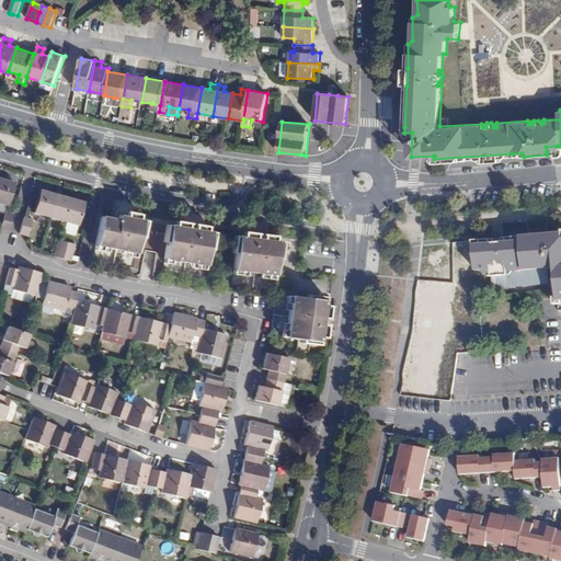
[(12,190),(13,183),(7,181),(0,179),(0,202),(7,205),(12,190)]
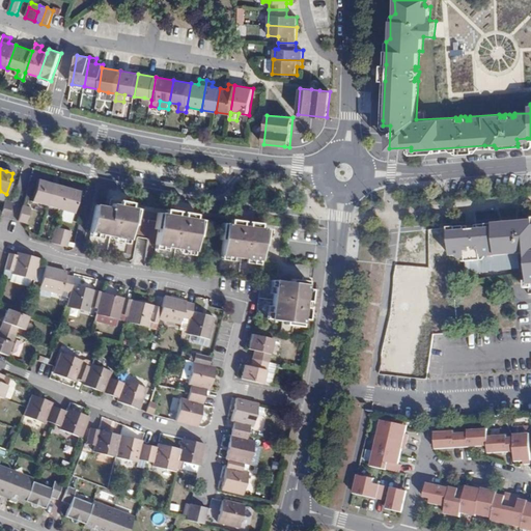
[(47,205),(53,184),(48,183),(37,179),(36,186),(31,201),(47,205)]
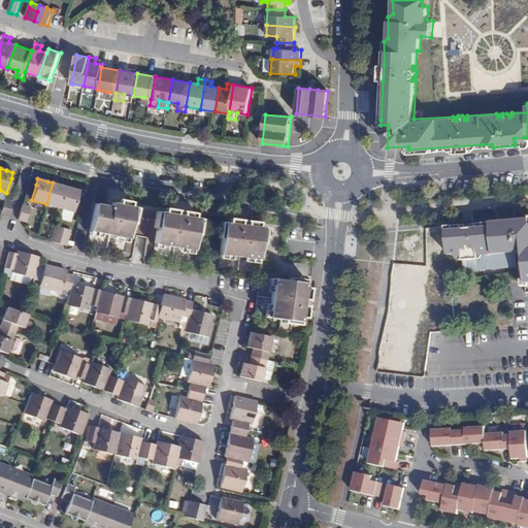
[(60,208),(66,187),(61,186),(53,183),(46,204),(60,208)]
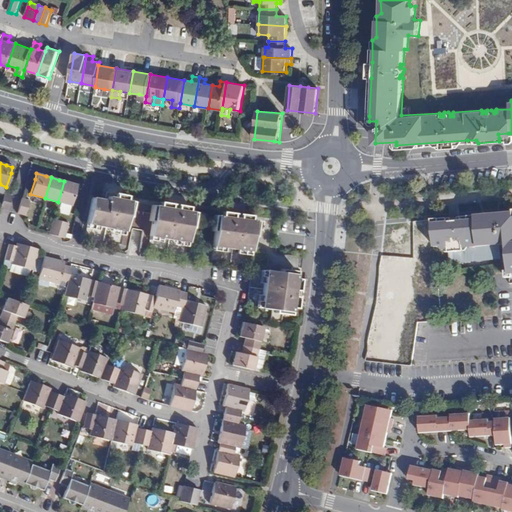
[(74,195),(77,185),(71,183),(64,181),(58,202),(71,206),(74,195)]
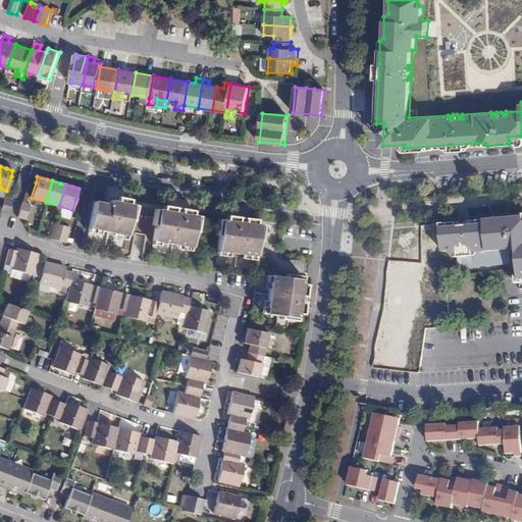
[(0,212),(8,215),(12,199),(4,197),(0,212)]
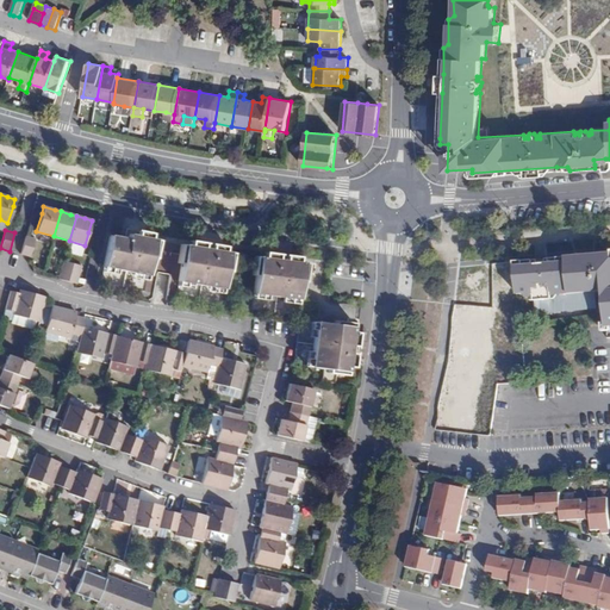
[(150,240),(136,236),(129,235),(128,240),(110,236),(104,267),(119,271),(134,273),(148,277),(151,259),(154,260),(159,241),(150,240)]
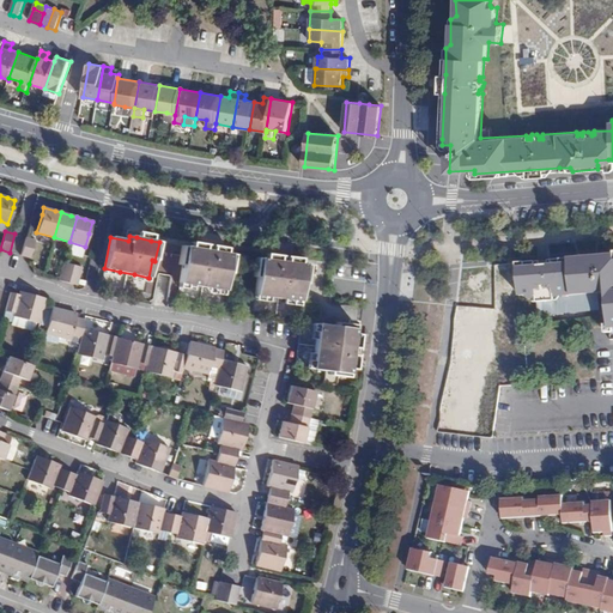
[(20,255),(30,258),(35,240),(26,237),(20,255)]
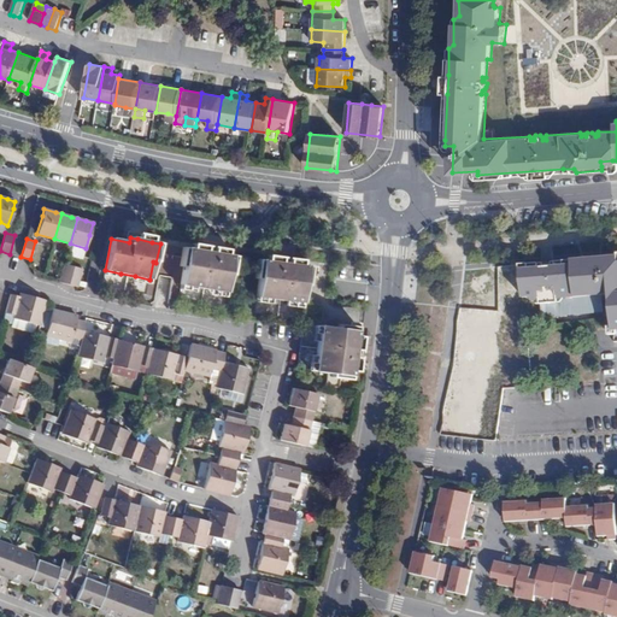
[(204,252),(192,250),(183,248),(180,266),(183,266),(180,283),(195,287),(210,289),(224,292),(228,274),(231,275),(234,256),(225,254),(213,253),(204,252)]
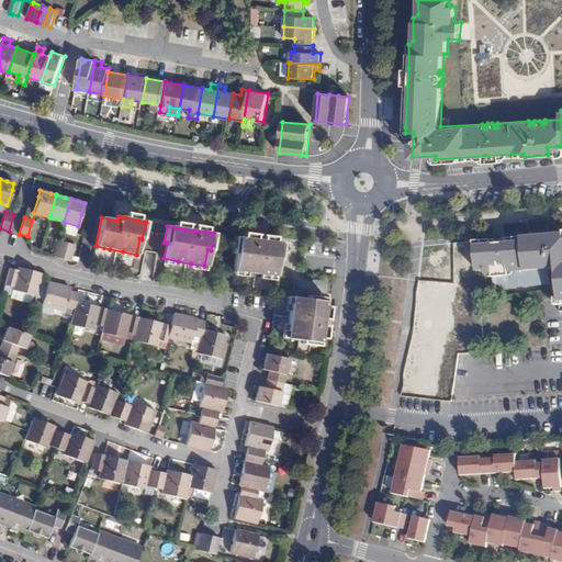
[(409,361),(406,394),(433,397),(434,388),(431,388),(433,373),(436,373),(440,333),(442,333),(444,323),(441,323),(442,310),(446,310),(447,301),(452,296),(457,296),(457,294),(462,289),(462,287),(465,287),(471,281),(473,280),(473,276),(474,274),(474,273),(475,272),(478,271),(481,271),(483,271),(485,272),(487,274),(557,268),(560,302),(561,301),(561,238),(554,239),(553,235),(523,237),(523,240),(507,242),(503,242),(496,243),(492,243),(492,239),(464,242),(464,245),(459,245),(458,247),(459,258),(460,270),(457,270),(448,271),(447,280),(438,279),(435,282),(424,281),(423,288),(418,288),(413,337),(409,361)]
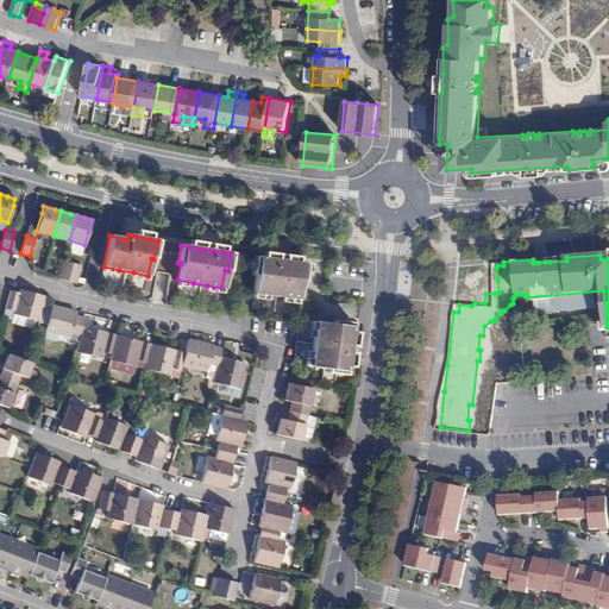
[(276,258),(263,257),(253,256),(251,274),(256,275),(253,292),(268,294),(282,295),(297,297),(300,281),(303,282),(306,263),(297,262),(282,259),(276,258)]
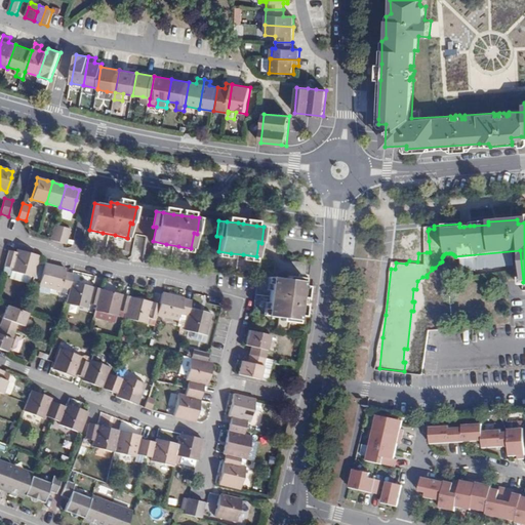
[(63,227),(54,225),(50,240),(58,242),(63,227)]
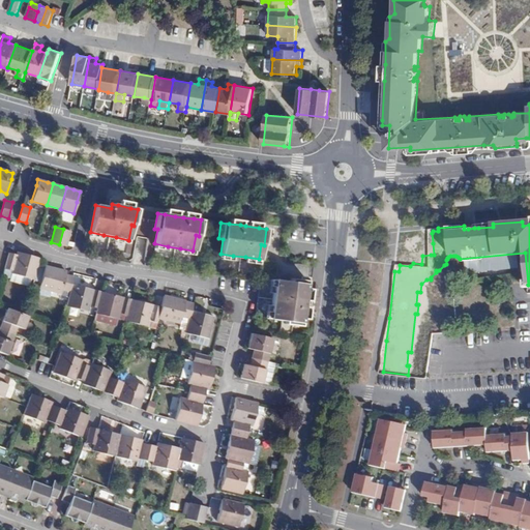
[(59,244),(66,246),(70,231),(63,229),(59,244)]
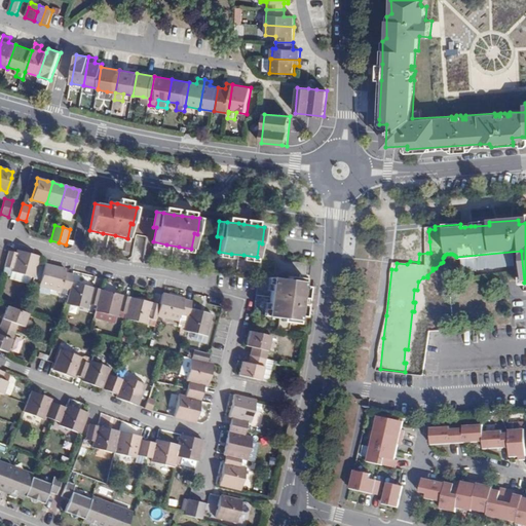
[(33,278),(39,256),(32,254),(31,257),(28,256),(28,253),(17,250),(16,253),(9,251),(5,266),(12,269),(11,271),(33,278)]
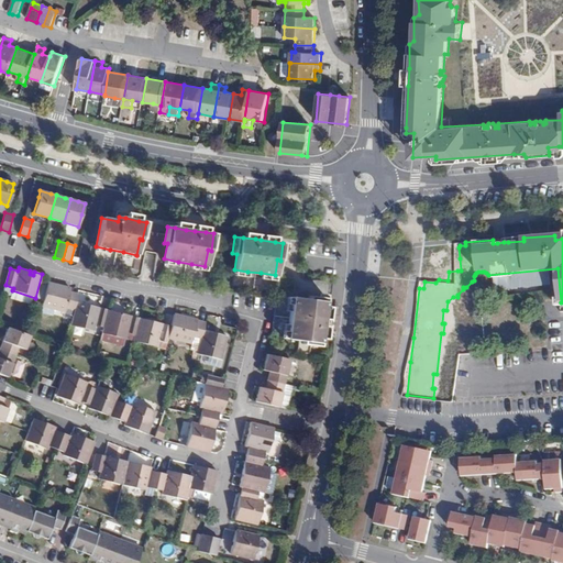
[(76,301),(78,294),(69,291),(70,288),(58,285),(58,288),(54,287),(55,285),(47,283),(42,306),(64,311),(65,309),(74,311),(76,301)]
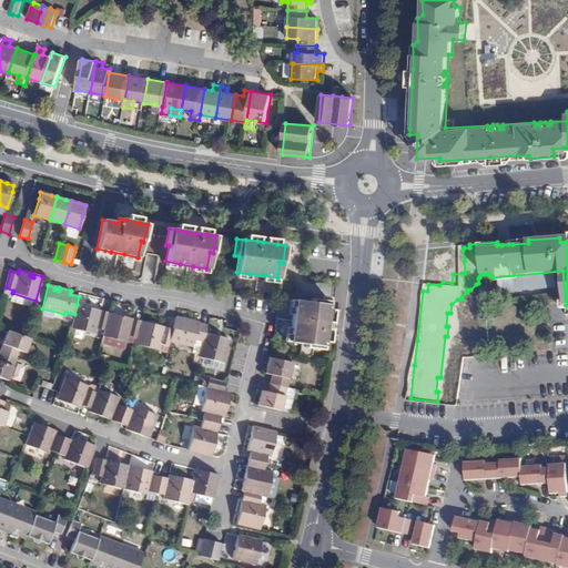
[(11,298),(12,293),(13,291),(6,287),(3,295),(11,298)]
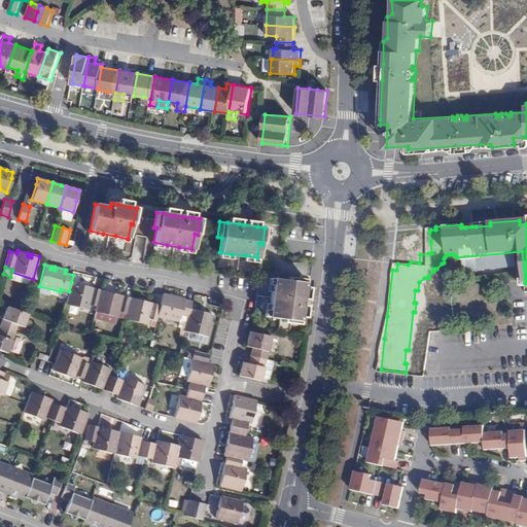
[(303,297),(304,285),(305,279),(288,277),(287,280),(273,278),(272,290),(270,303),(268,315),(279,316),(278,328),(289,329),(290,322),(299,323),(300,316),(302,304),(303,297)]
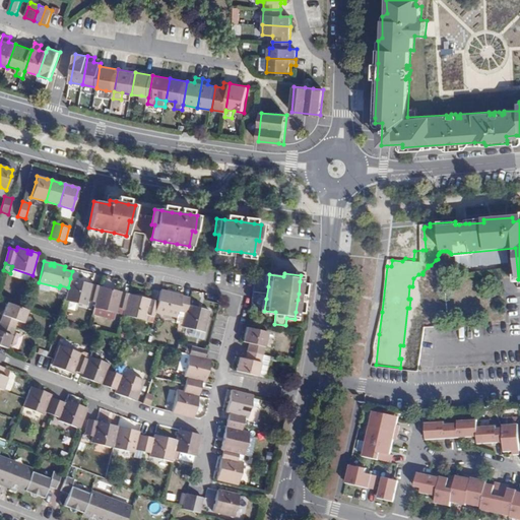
[(95,302),(100,286),(91,284),(81,281),(80,284),(77,283),(77,280),(70,278),(68,287),(65,300),(86,305),(87,300),(95,302)]
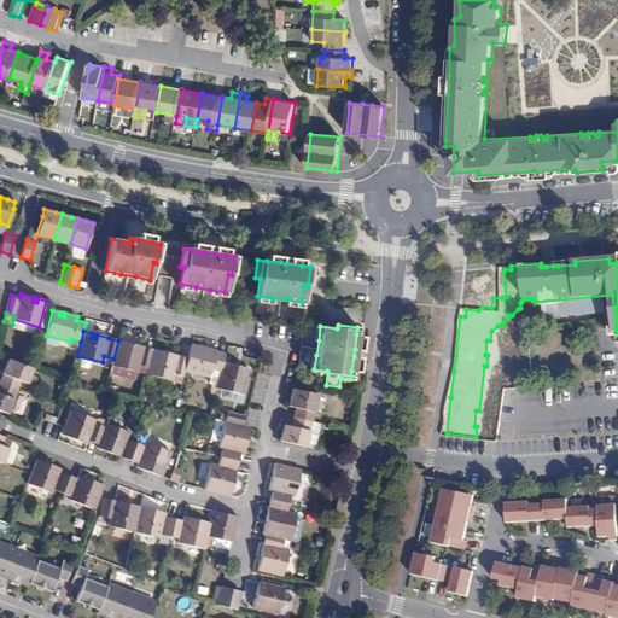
[(149,367),(153,349),(144,347),(132,344),(130,347),(126,345),(127,343),(118,340),(114,359),(112,365),(136,371),(139,365),(149,367)]
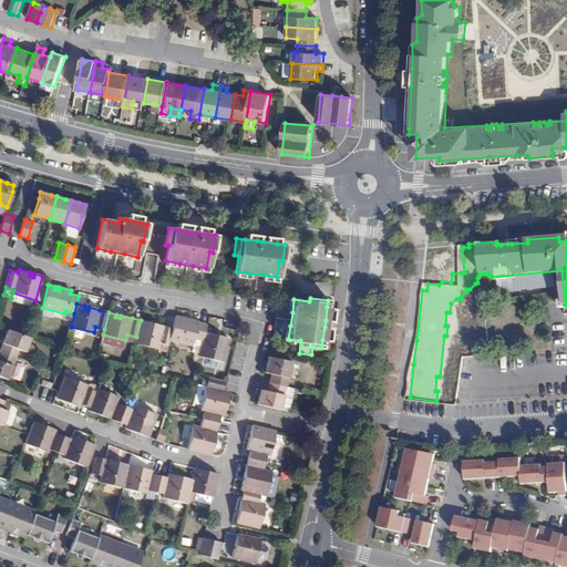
[(205,332),(207,325),(198,322),(187,320),(187,323),(182,322),(183,318),(175,317),(172,328),(169,339),(192,344),(193,339),(203,341),(205,332)]
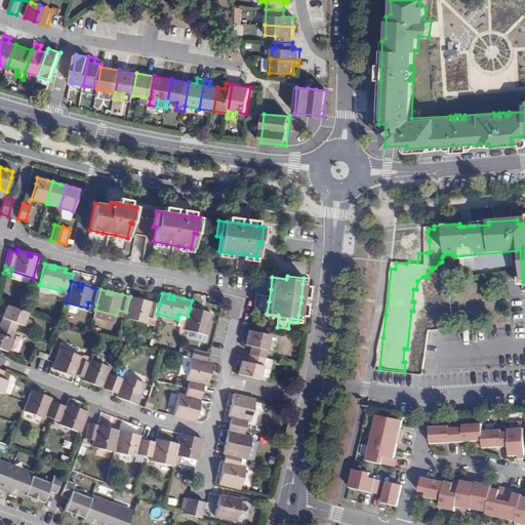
[(148,317),(156,319),(157,314),(159,304),(152,301),(140,299),(140,301),(135,300),(136,298),(130,296),(126,312),(124,318),(146,323),(148,317)]
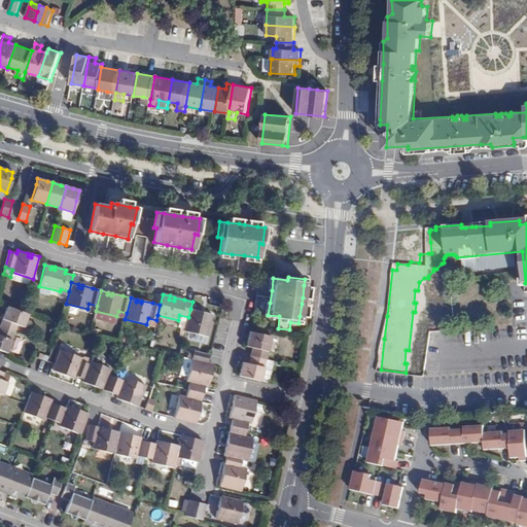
[(24,326),(28,314),(24,313),(7,306),(3,319),(0,326),(14,332),(18,325),(24,326)]
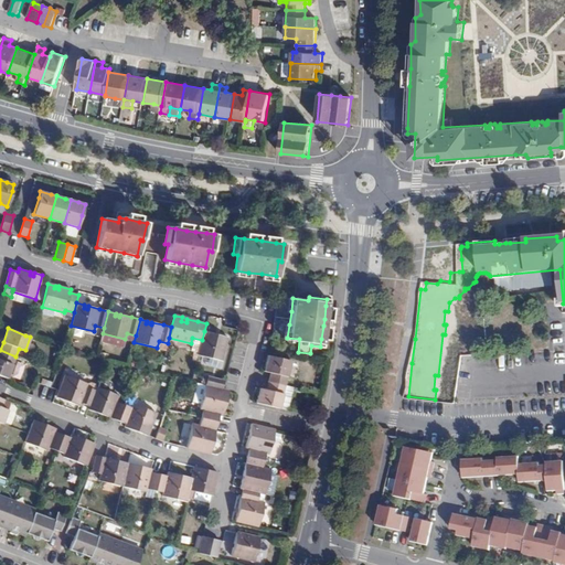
[(227,337),(204,331),(202,340),(199,353),(222,360),(227,337)]
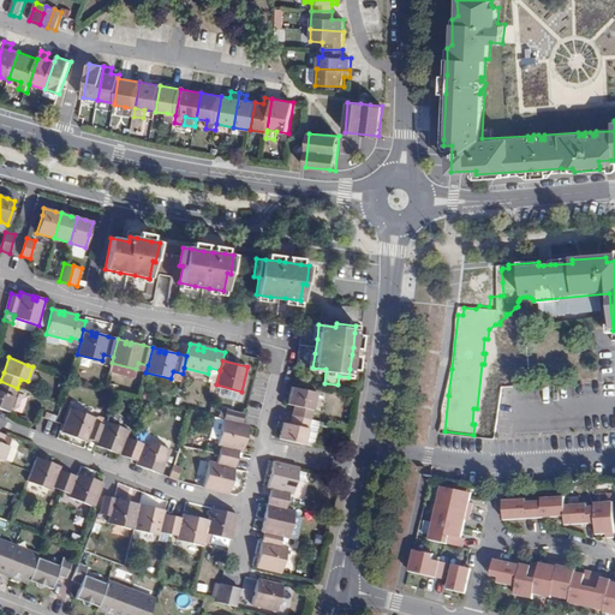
[(0,408),(9,412),(17,388),(0,381),(0,408)]
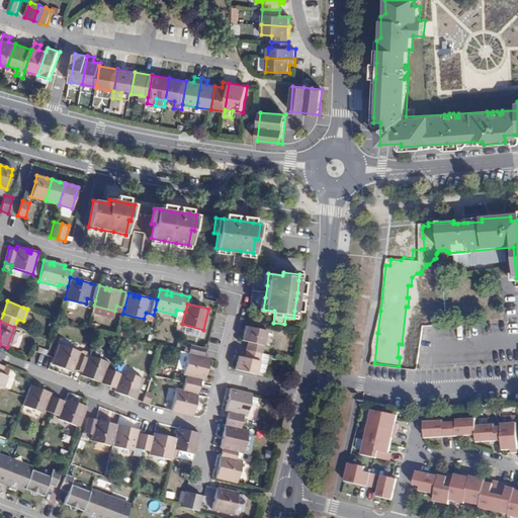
[(246,349),(261,353),(266,331),(246,326),(242,340),(248,342),(246,349)]
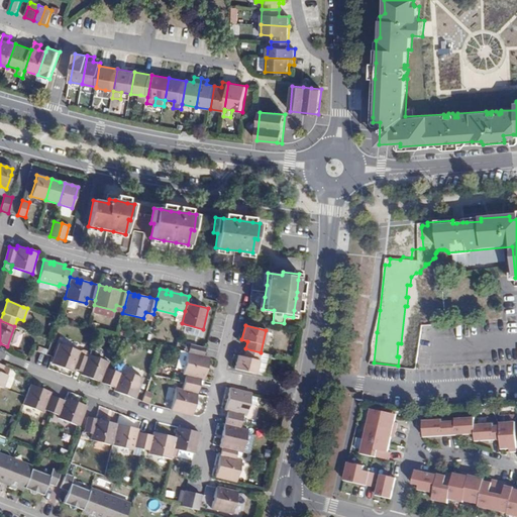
[(374,331),(369,363),(374,363),(377,332),(374,331)]
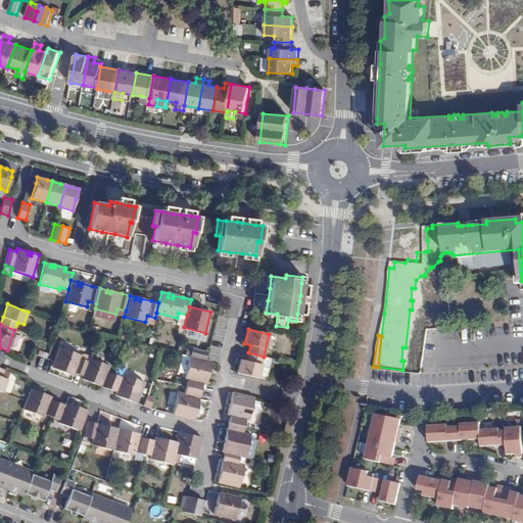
[(89,357),(90,355),(82,352),(81,354),(61,346),(53,368),(59,370),(60,367),(64,368),(63,372),(74,376),(75,373),(82,376),(89,357)]
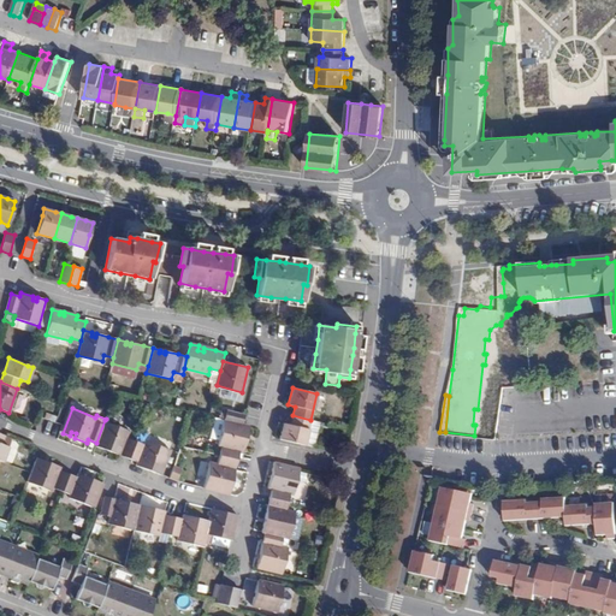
[(243,425),(244,415),(226,409),(223,420),(243,425)]
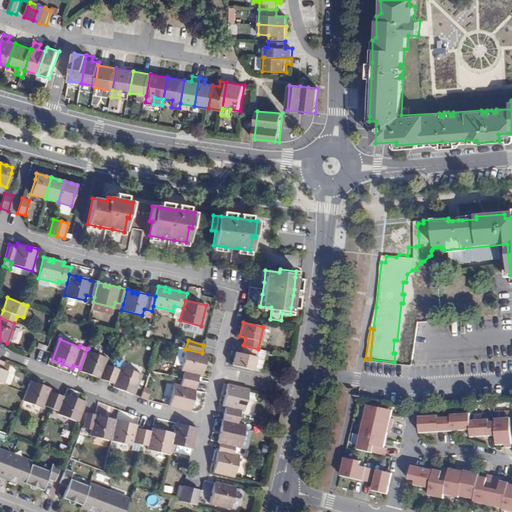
[(92,342),(89,350),(101,355),(103,348),(102,346),(92,342)]
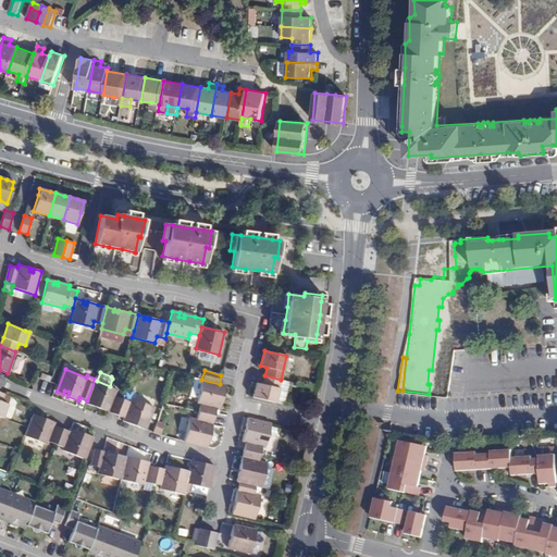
[(275,403),(281,380),(264,375),(262,384),(257,383),(252,397),(275,403)]
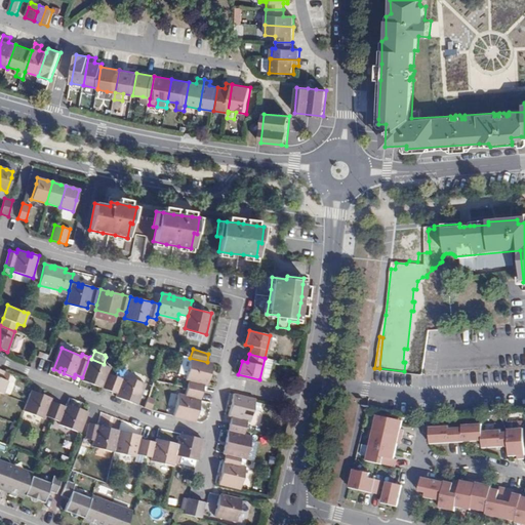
[(186,356),(184,356),(179,373),(187,375),(189,367),(189,366),(190,358),(186,356)]
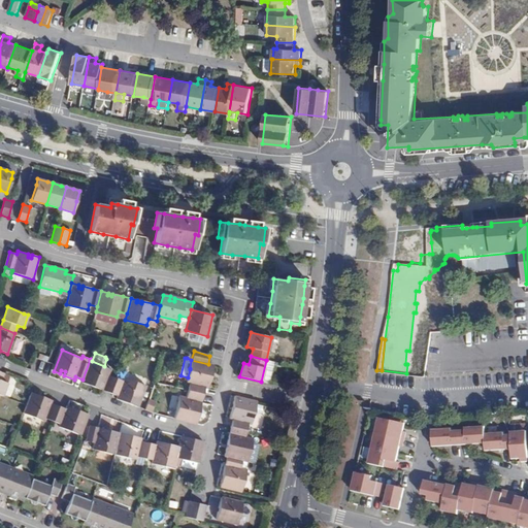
[(110,393),(117,376),(109,373),(111,368),(104,366),(92,361),(90,360),(83,380),(81,382),(88,385),(89,382),(93,383),(92,386),(102,390),(110,393)]
